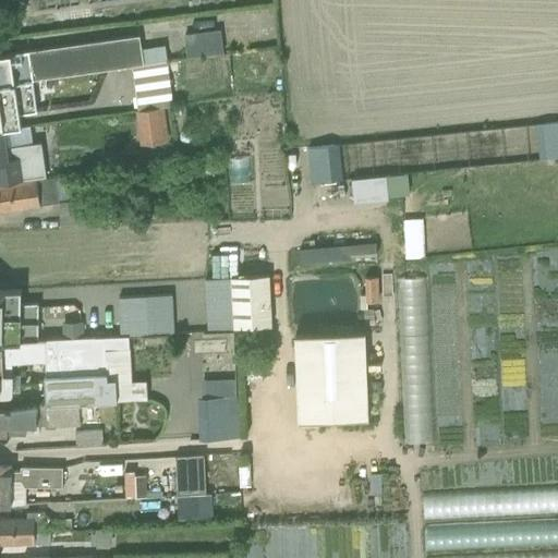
[(141,48),(138,34),(0,53),(0,84),(32,80),(143,64),(143,65),(167,62),(164,45),(141,48)]
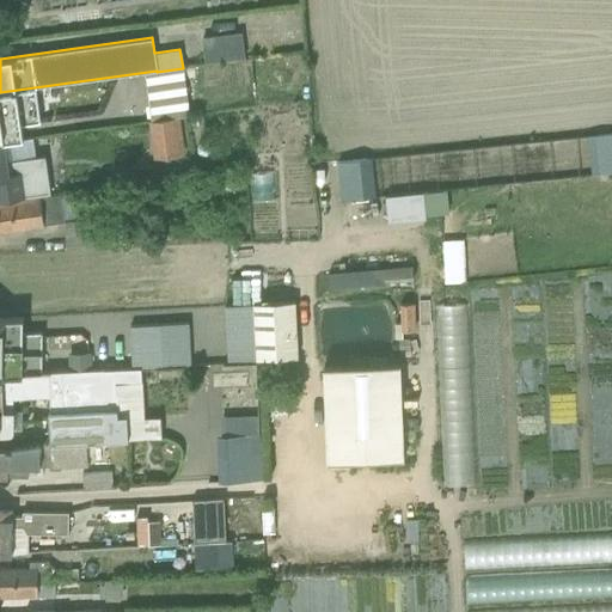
[(189,116),(183,68),(157,72),(144,73),(150,121),(183,117),(189,116)]
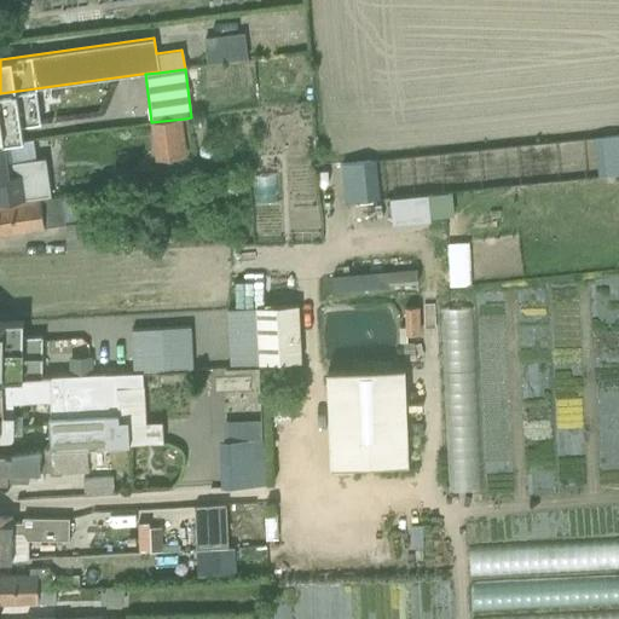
[(35,88),(0,93),(0,143),(9,143),(23,140),(22,126),(41,123),(35,88)]
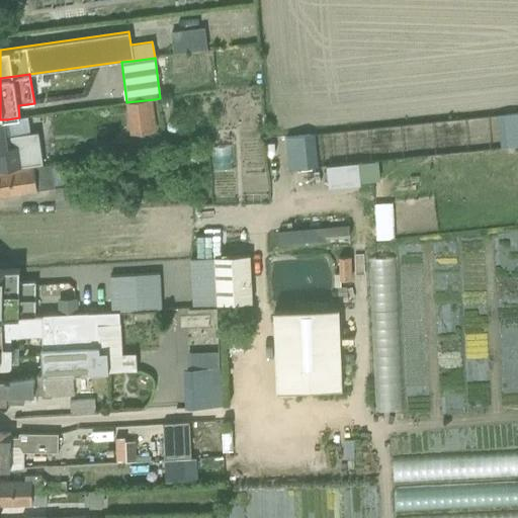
[(126,102),(133,138),(160,134),(155,99),(126,102)]
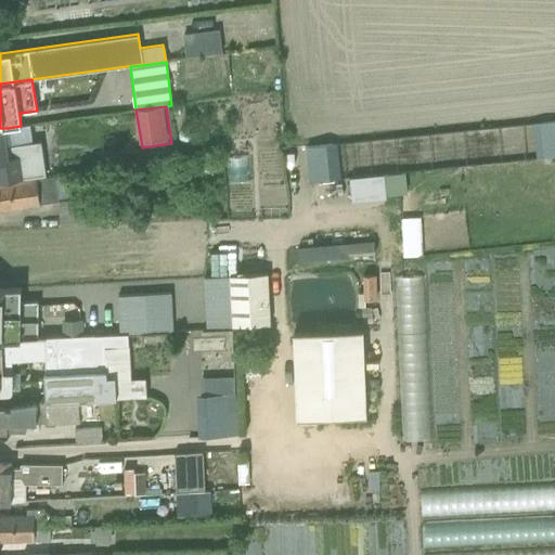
[(269,112),(233,113),(233,131),(269,130),(269,112)]
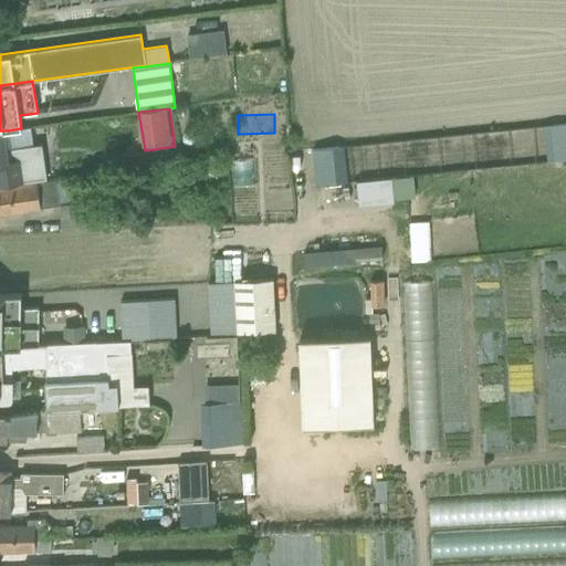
[(565,123),(542,126),(545,161),(565,159),(565,123)]
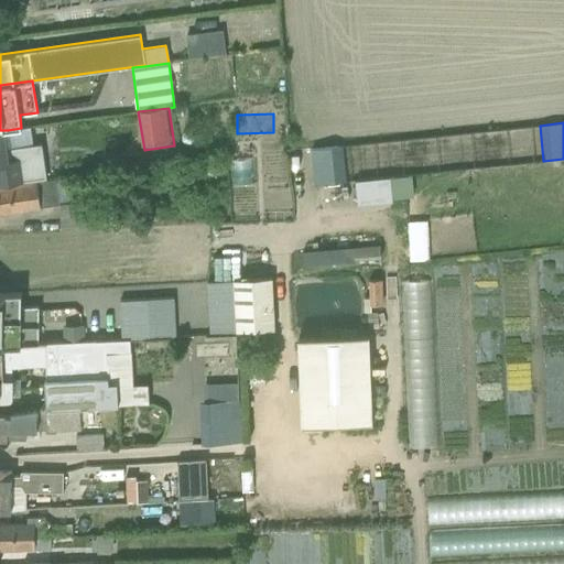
[(0,184),(45,179),(41,142),(10,147),(8,130),(0,130),(0,184)]
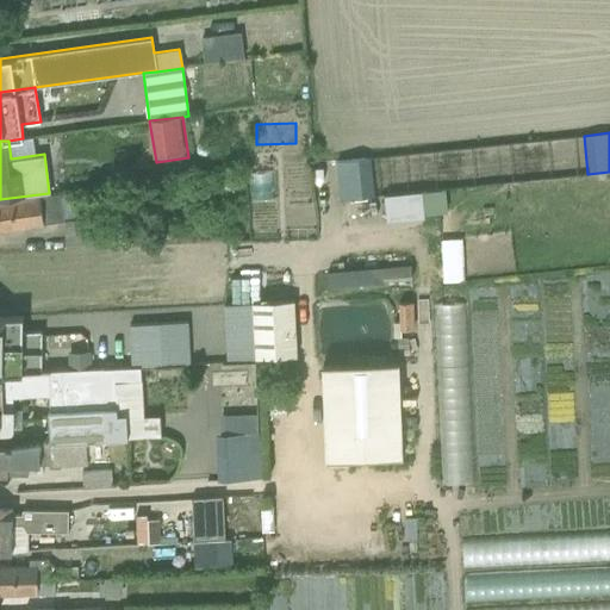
[(371,157),(335,162),(340,200),(374,197),(371,157)]
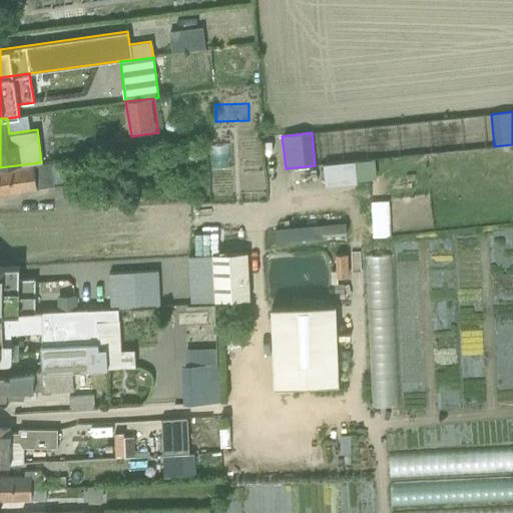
[(374,159),(322,164),(325,186),(356,183),(356,180),(375,178),(374,159)]
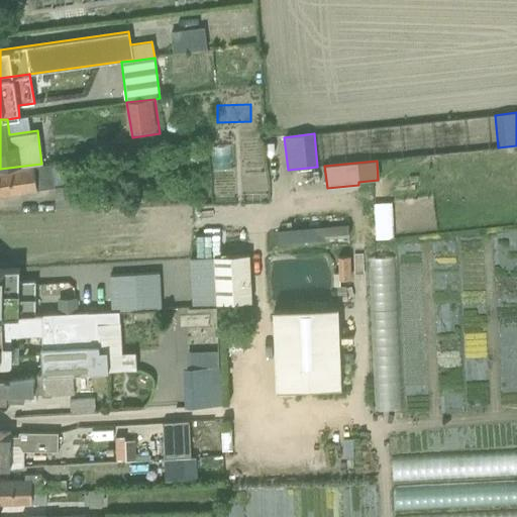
[(78,185),(67,186),(64,163),(0,171),(0,195),(53,188),(55,211),(79,210),(78,185)]
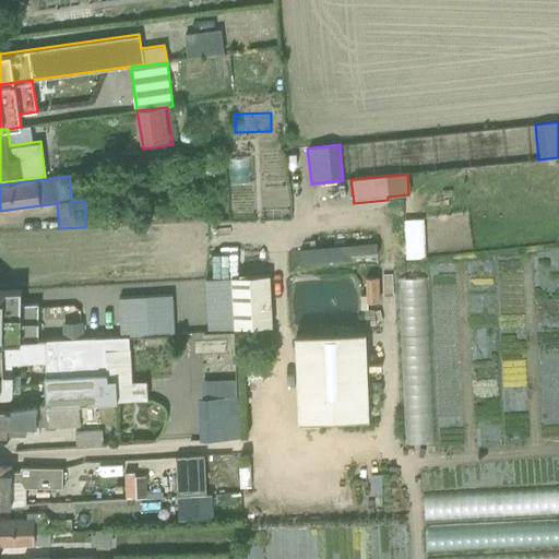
[(423,219),(403,219),(404,259),(425,258),(423,219)]
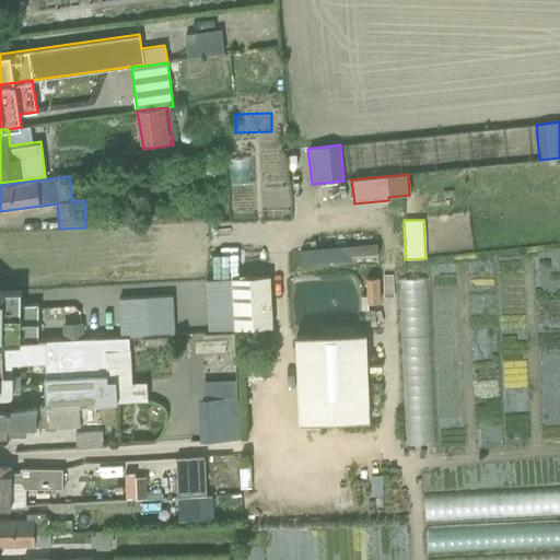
[(358,273),(375,272),(373,244),(354,245),(358,273)]
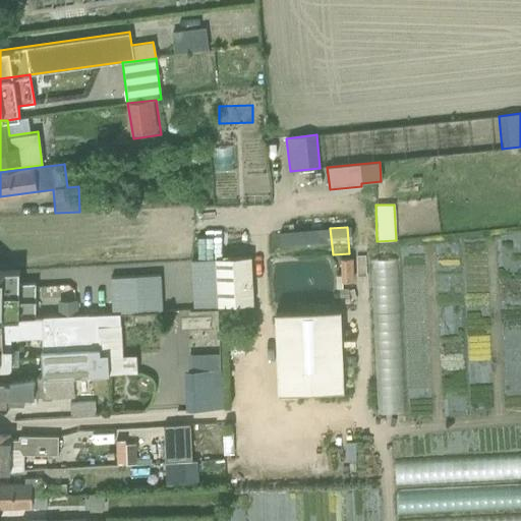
[(280,241),(327,238),(326,228),(279,232),(280,241)]
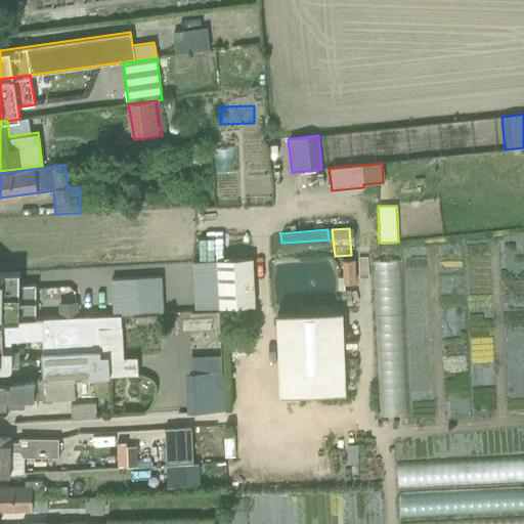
[(233,262),(245,260),(243,234),(231,234),(233,262)]
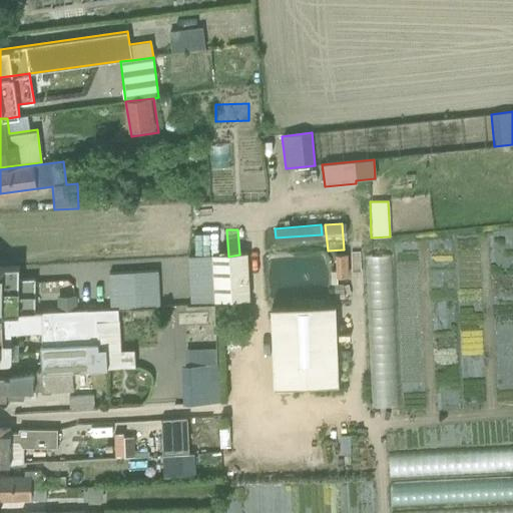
[(213,303),(214,318),(249,316),(246,254),(239,254),(228,257),(211,258),(213,303)]
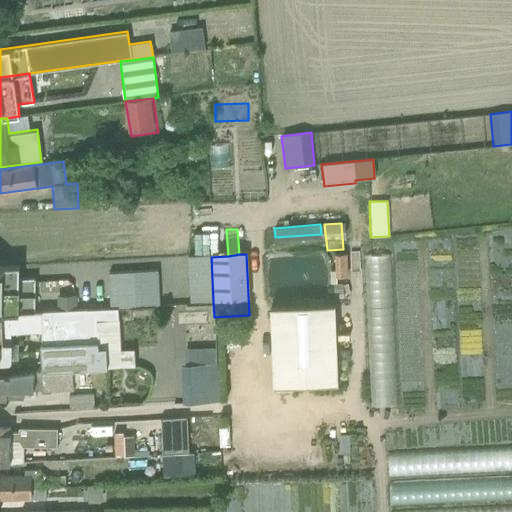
[(360,259),(370,409),(400,407),(390,257),(360,259)]
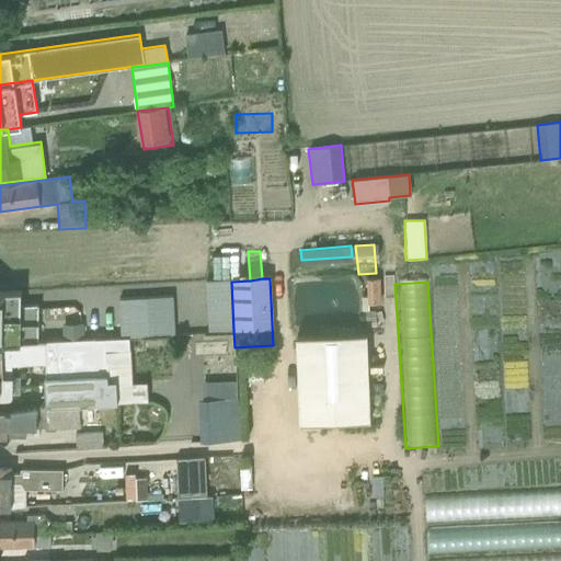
[(0,344),(37,343),(38,304),(21,305),(21,293),(0,293),(0,344)]
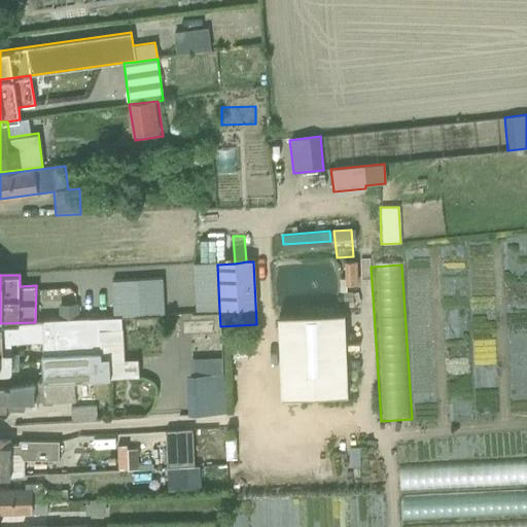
[(183,313),(186,415),(225,413),(220,326),(219,311),(183,313)]
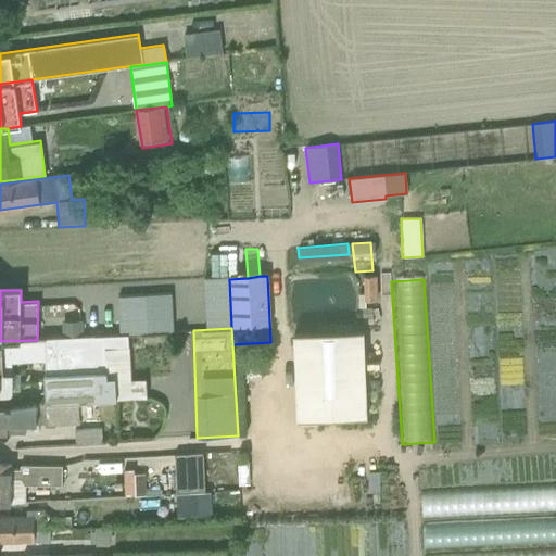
[(297,420),(367,417),(363,330),(292,333),(297,420)]
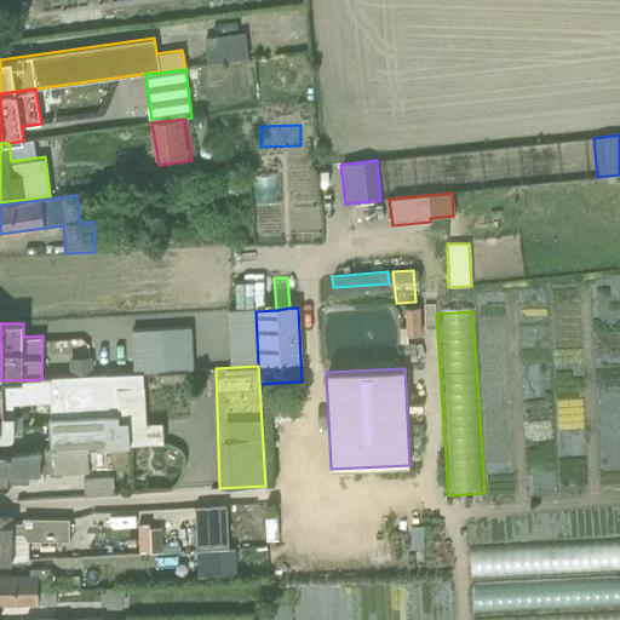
[(47,402),(51,449),(87,448),(164,443),(161,422),(145,424),(143,385),(158,385),(158,372),(46,379),(47,402)]
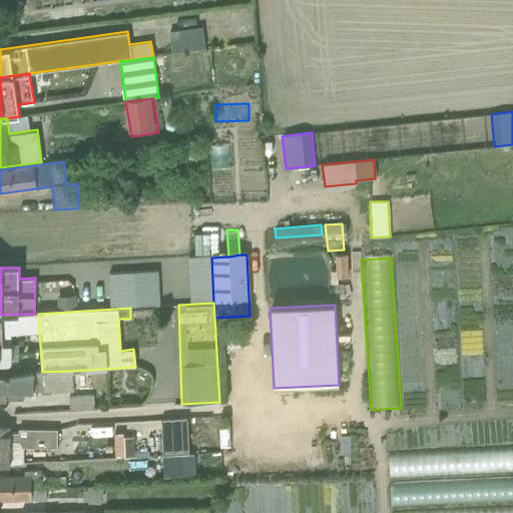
[(11,334),(39,333),(38,314),(34,314),(0,315),(0,344),(11,345),(11,334)]
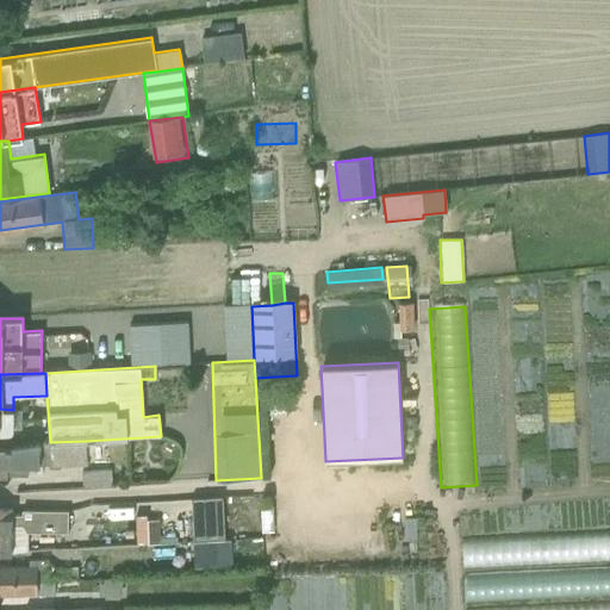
[(13,429),(13,410),(0,409),(0,433),(13,431),(13,429)]
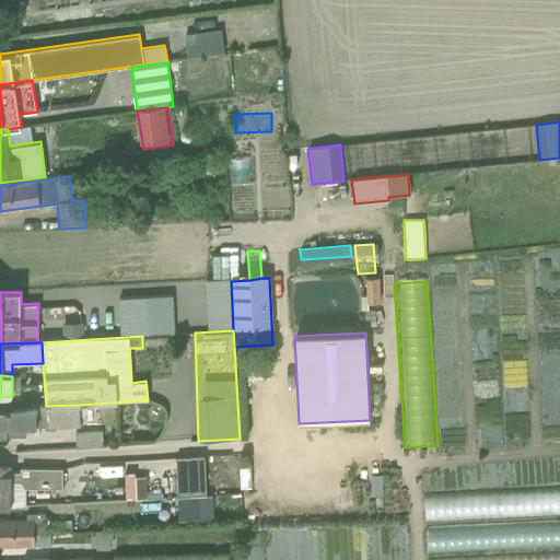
[(16,410),(0,410),(0,443),(7,443),(7,428),(8,428),(8,436),(25,436),(25,428),(36,428),(36,427),(47,427),(47,429),(79,428),(79,405),(46,406),(16,410)]
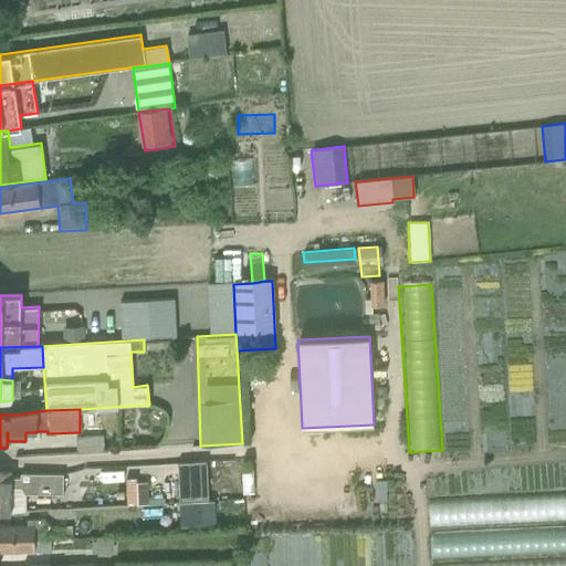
[(75,453),(104,452),(103,436),(75,438),(75,453)]
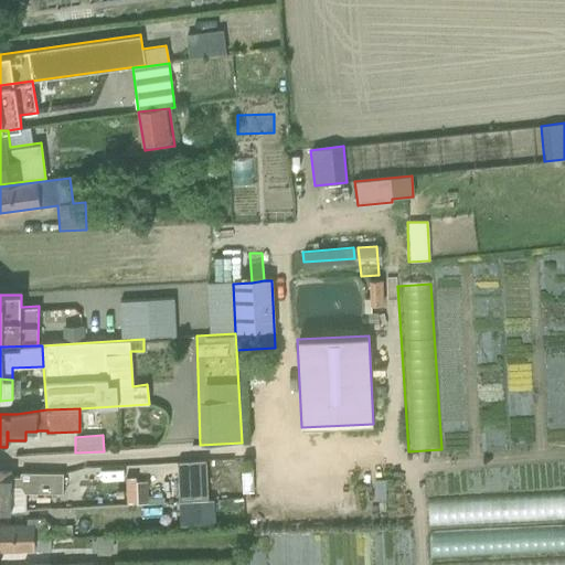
[(179,501),(208,499),(205,460),(177,461),(179,501)]
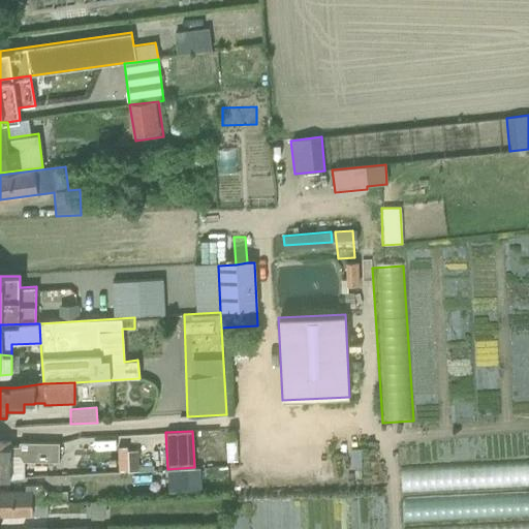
[(225,438),(226,462),(237,462),(237,438),(225,438)]
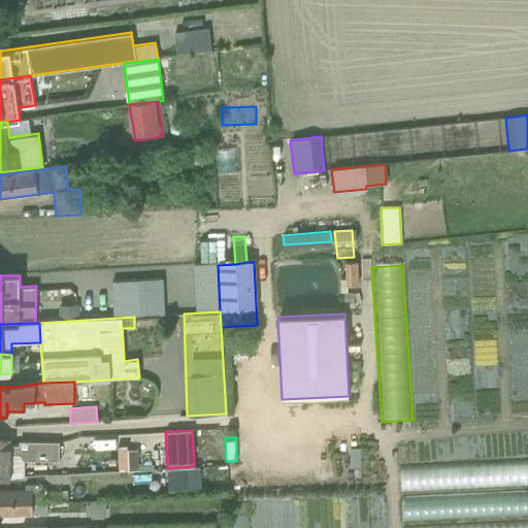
[(58,461),(59,441),(19,440),(19,446),(11,446),(11,440),(0,440),(0,477),(10,479),(10,476),(24,476),(24,460),(58,461)]
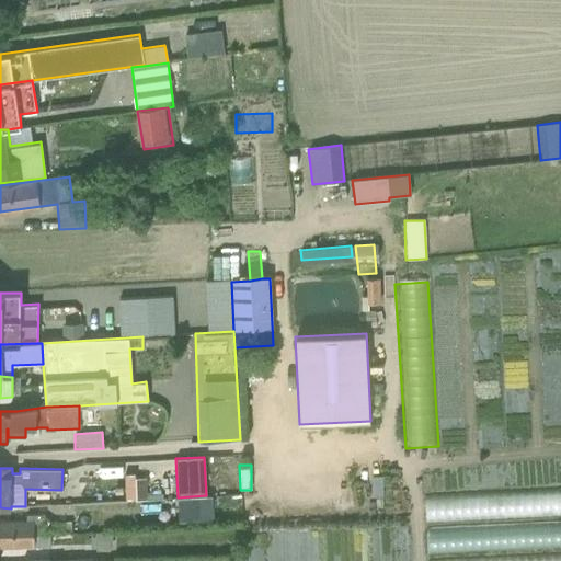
[(560,488),(424,495),(425,523),(560,516),(560,488)]
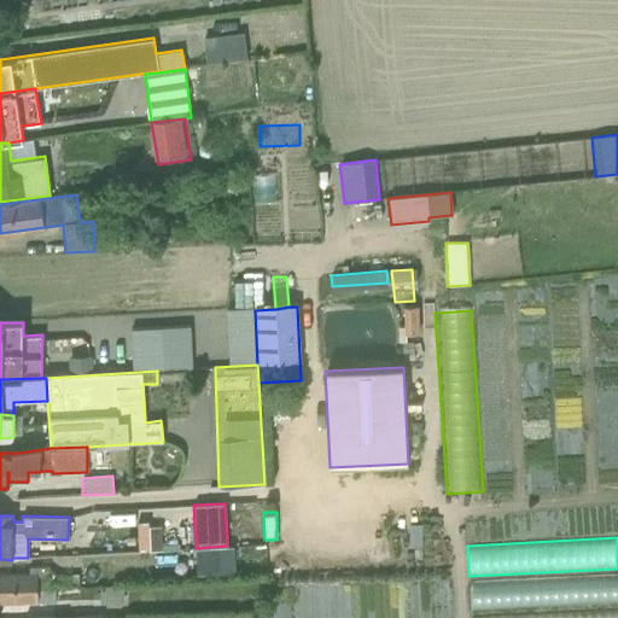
[(304,555),(283,557),(284,582),(305,581),(304,555)]
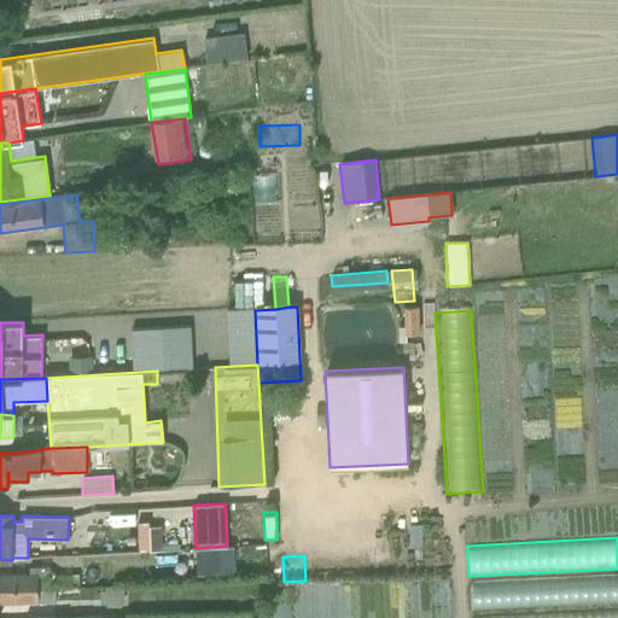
[(0,587),(48,587),(48,567),(29,567),(29,573),(0,572),(0,587)]
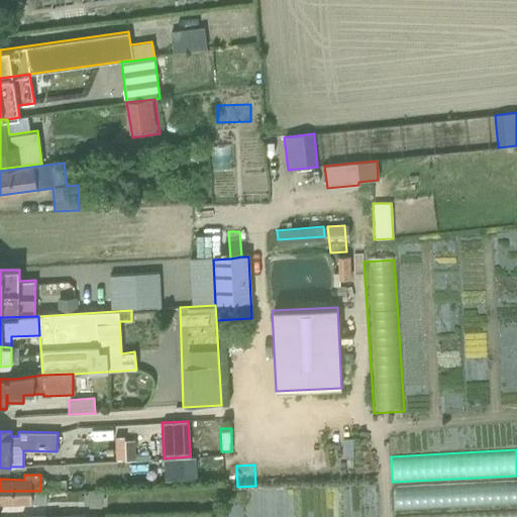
[(516,481),(393,487),(395,513),(516,506),(516,481)]
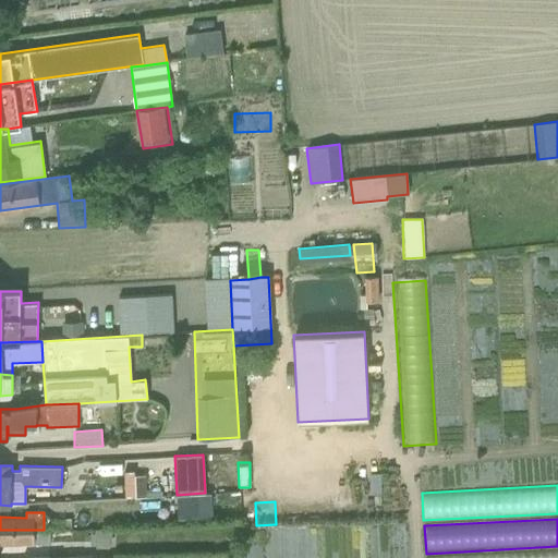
[(0,544),(22,545),(21,557),(43,557),(61,557),(61,550),(50,550),(49,543),(71,542),(71,530),(44,530),(0,530),(0,544)]
